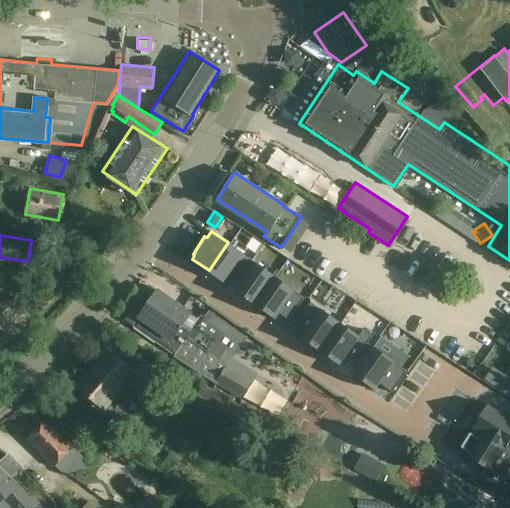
[(228,243),(209,270),(226,281),(246,254),(228,243)]
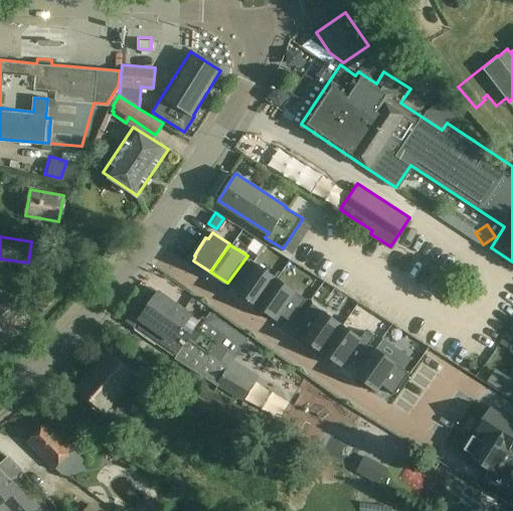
[(258,262),(237,289),(257,303),(276,275),(258,262)]
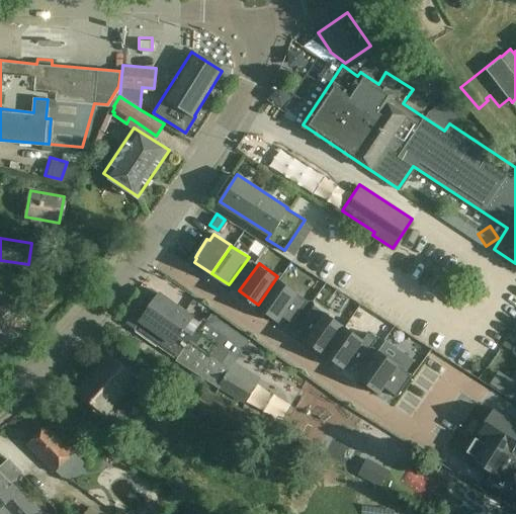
[(305,294),(277,276),(258,305),(276,317),(281,310),(290,316),(305,294)]
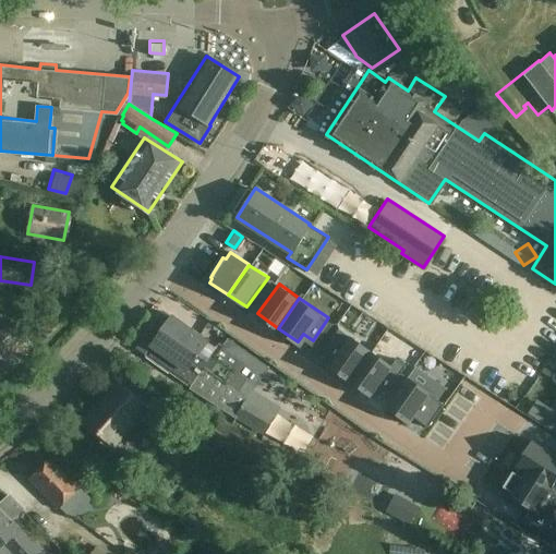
[(216,347),(170,315),(150,344),(152,345),(145,354),(233,416),(244,399),(237,390),(253,368),(218,344),(216,347)]
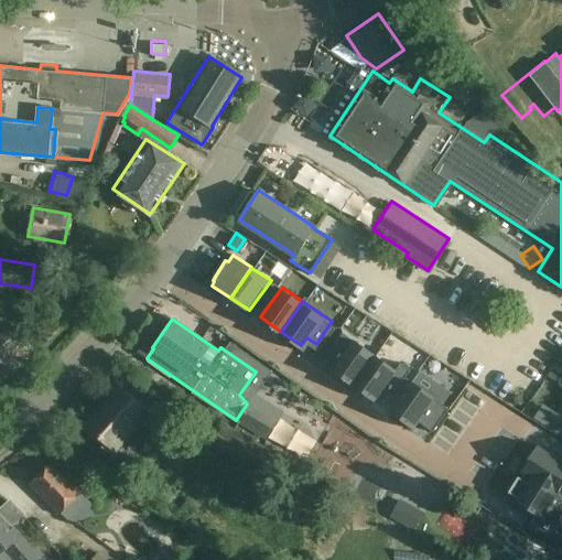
[(0,373),(12,361),(6,354),(22,337),(8,323),(0,331),(0,373)]
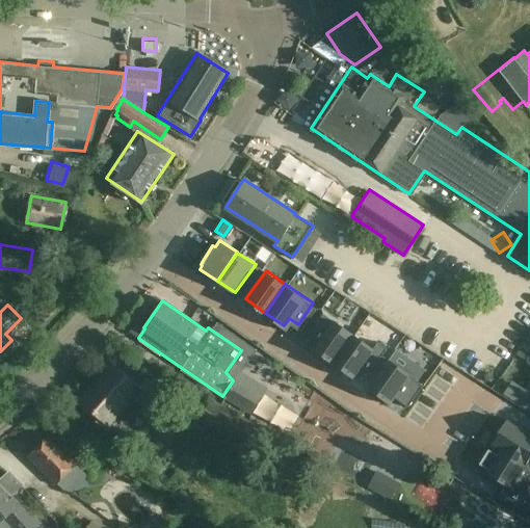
[(354,328),(324,309),(311,331),(320,338),(316,343),(334,355),(354,328)]
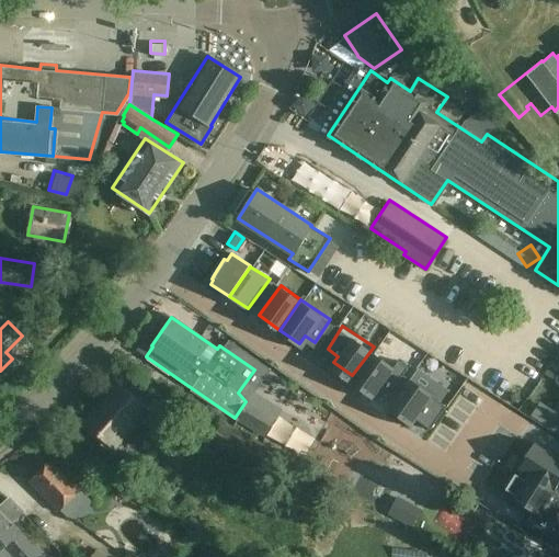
[(396,362),(374,347),(353,375),(378,393),(385,381),(391,387),(408,362),(400,356),(396,362)]
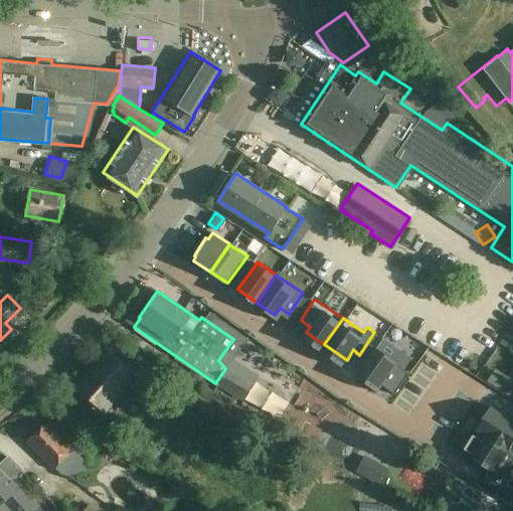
[(413,360),(380,338),(357,368),(380,384),(385,378),(397,385),(413,360)]
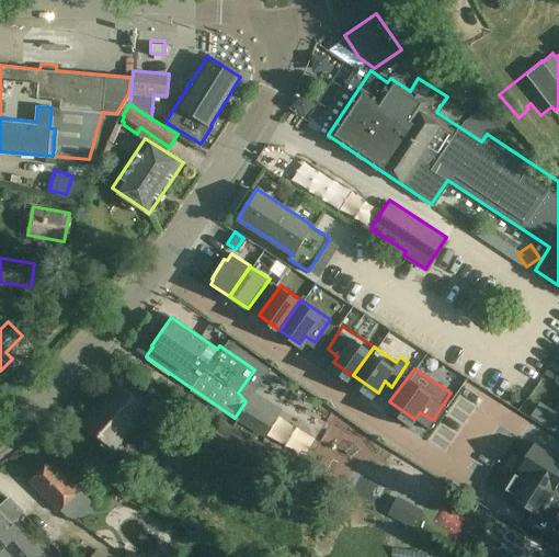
[(112,445),(145,409),(124,389),(104,411),(99,406),(84,421),(112,445)]
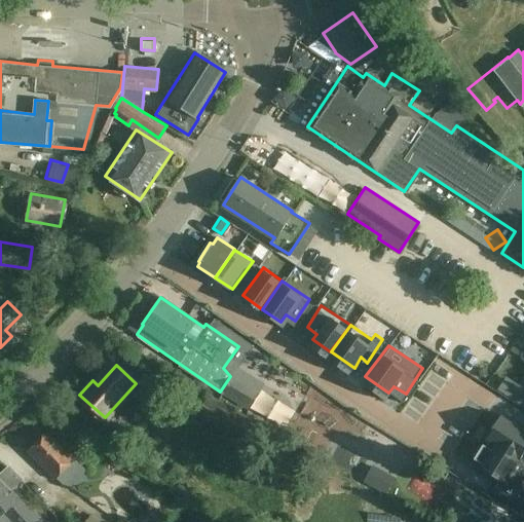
[(245,408),(255,393),(230,376),(220,392),(245,408)]
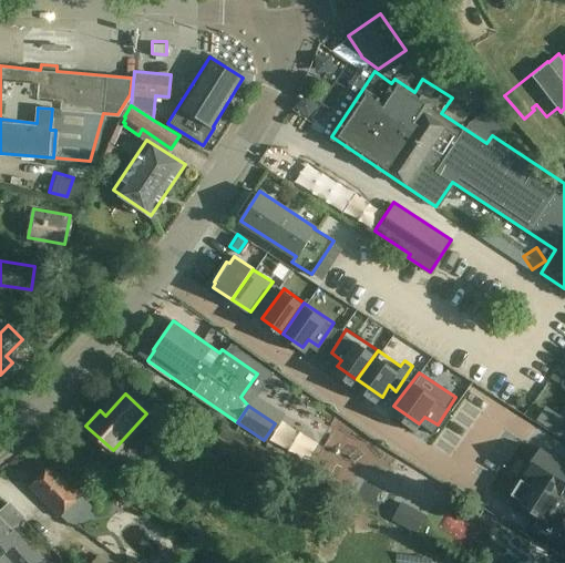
[(270,449),(225,423),(212,448),(257,473),(270,449)]
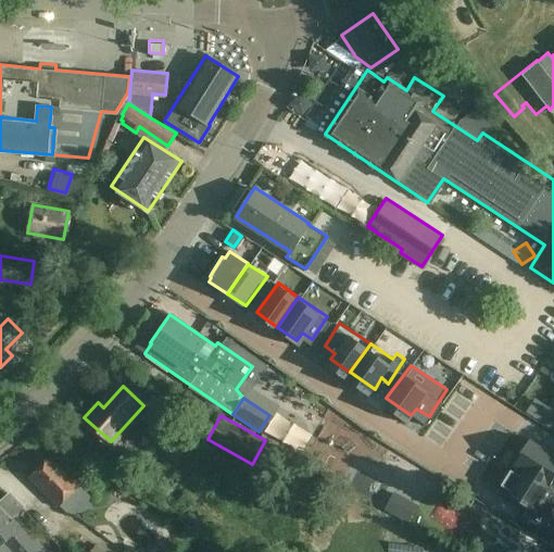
[(313,450),(376,481),(390,454),(327,423),(313,450)]
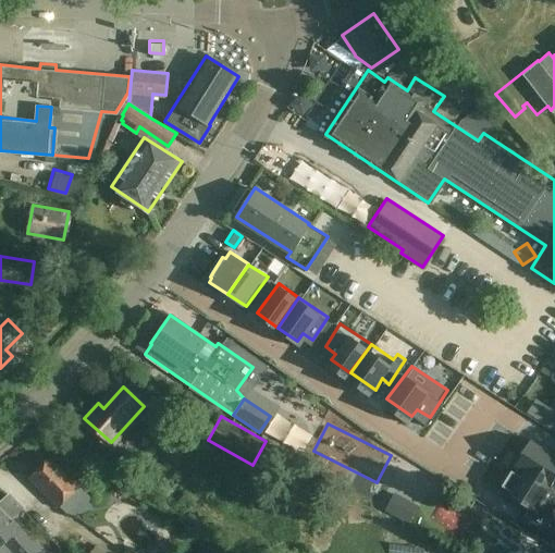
[(554,455),(530,441),(515,466),(554,491),(554,455)]
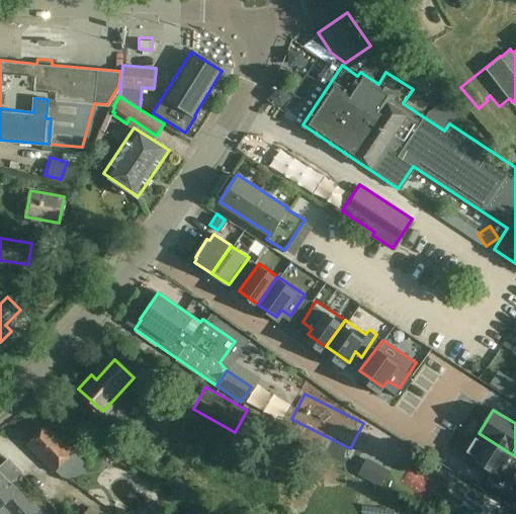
[(27,443),(53,469),(74,450),(48,423),(27,443)]
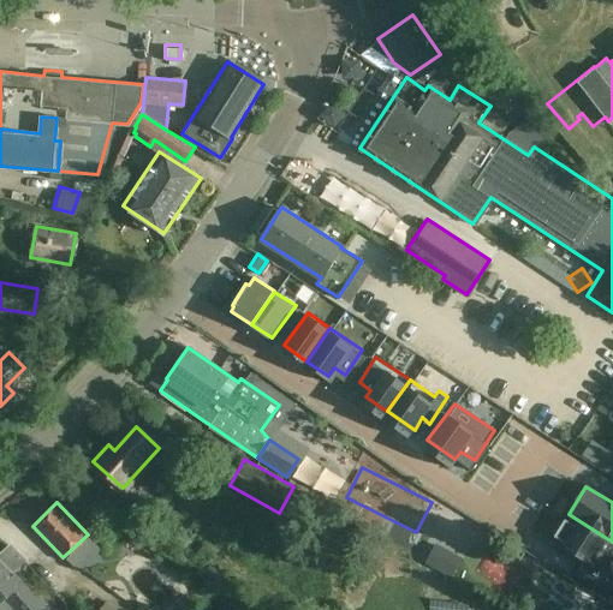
[(612,570),(612,542),(569,514),(549,543),(593,570),(585,582),(611,598),(612,594),(612,580),(608,578),(612,570)]
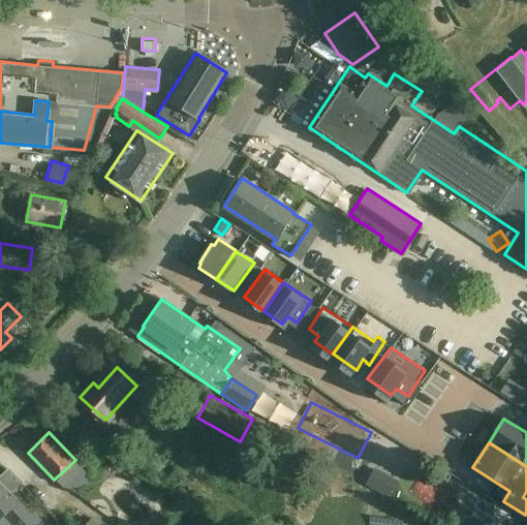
[(388,495),(395,477),(374,466),(365,483),(388,495)]
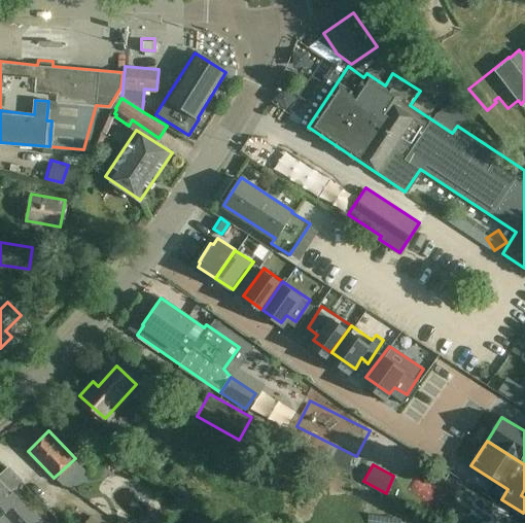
[(9,490),(20,481),(6,465),(0,471),(0,522),(31,522),(36,519),(9,490)]
